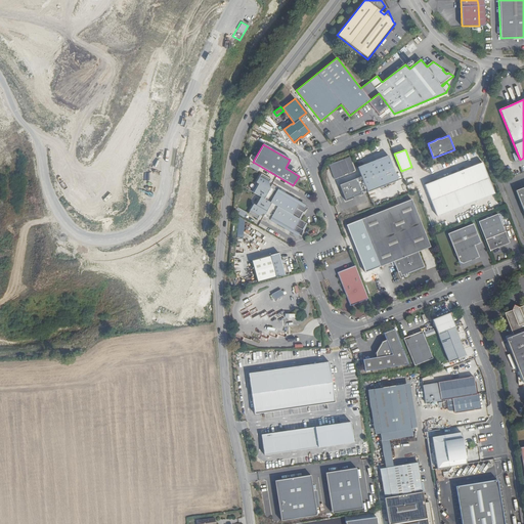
[(389,155),(358,167),(368,191),(398,180),(389,155)]
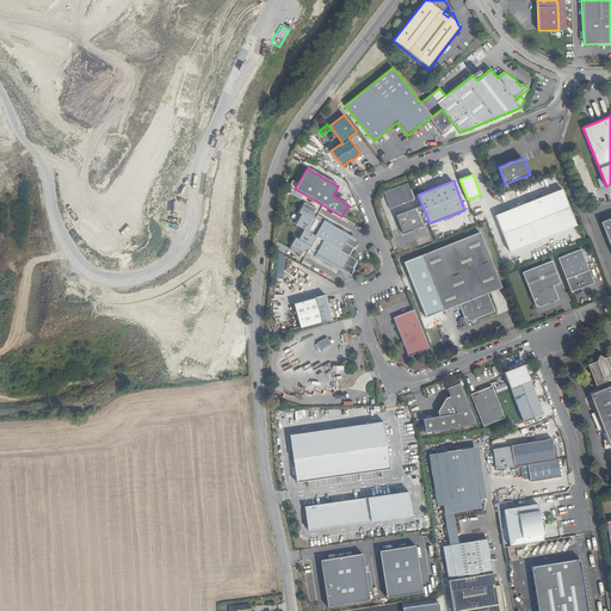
[(408,183),(383,192),(389,209),(414,201),(408,183)]
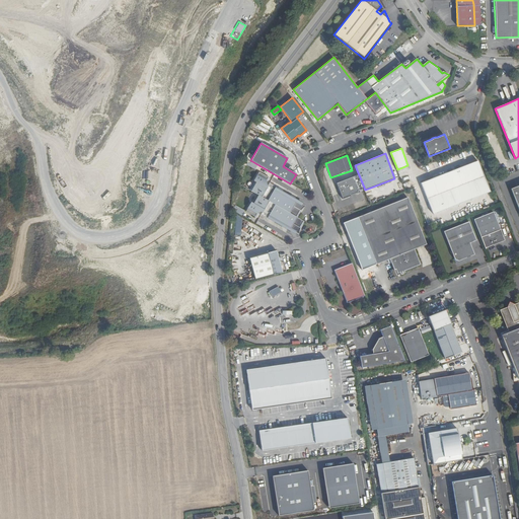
[(421,182),(432,214),(490,192),(477,161),(421,182)]
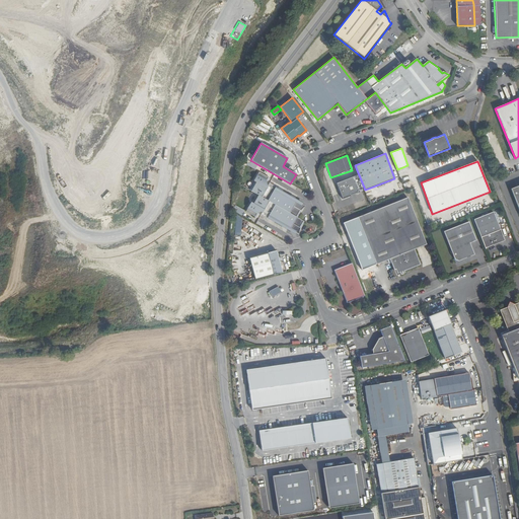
[(252,192),(261,196),(296,216),(299,210),(300,210),(305,206),(303,205),(298,202),(299,201),(276,188),(276,187),(270,182),(268,186),(264,183),(268,177),(260,172),(254,180),(257,182),(252,192)]
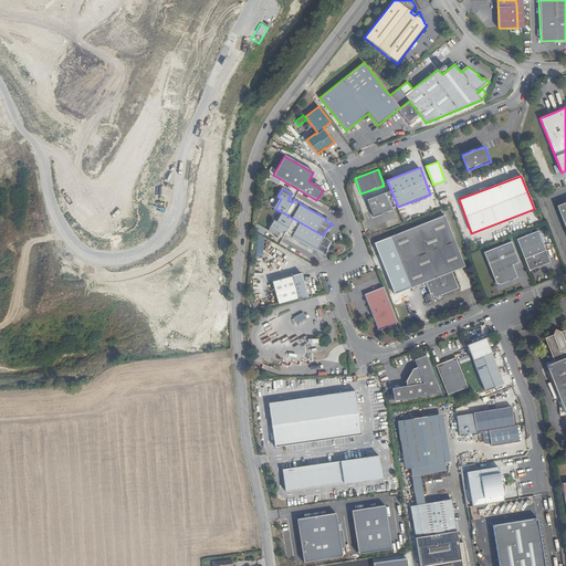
[(385,192),(366,200),(374,217),(392,210),(385,192)]
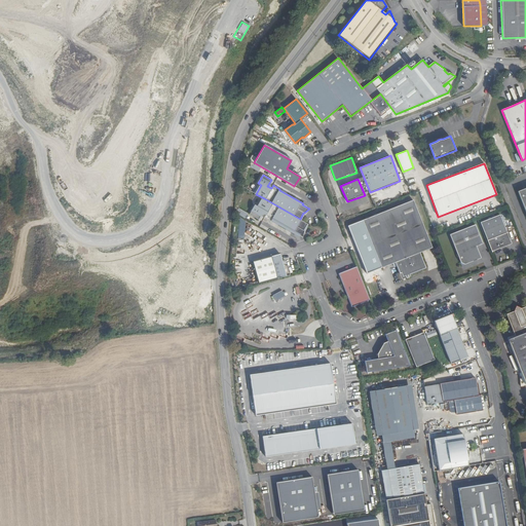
[(303,230),(307,224),(300,219),(264,198),(258,208),(255,205),(250,215),(258,219),(262,213),(266,215),(264,218),(271,222),(271,221),(295,234),(296,233),(301,236),(302,237),(304,231),(303,230)]
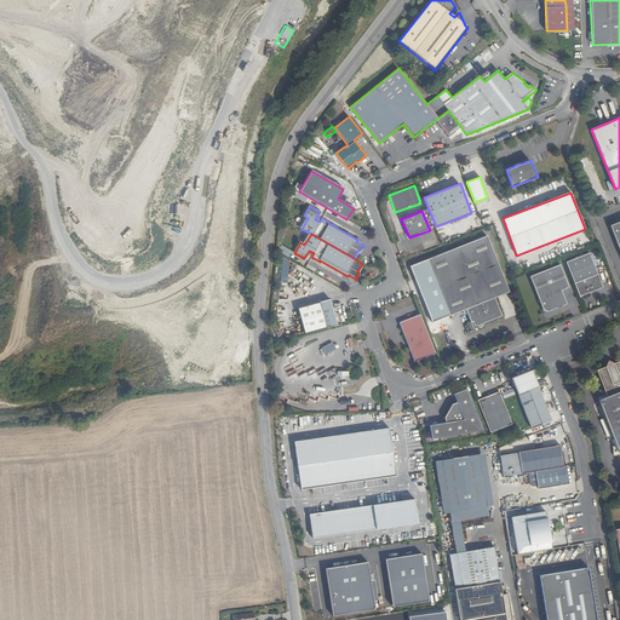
[(482,326),(482,323),(500,316),(494,298),(509,292),(505,285),(487,236),(426,259),(447,315),(464,309),(469,322),(471,321),(474,326),(477,325),(477,327),(482,326)]
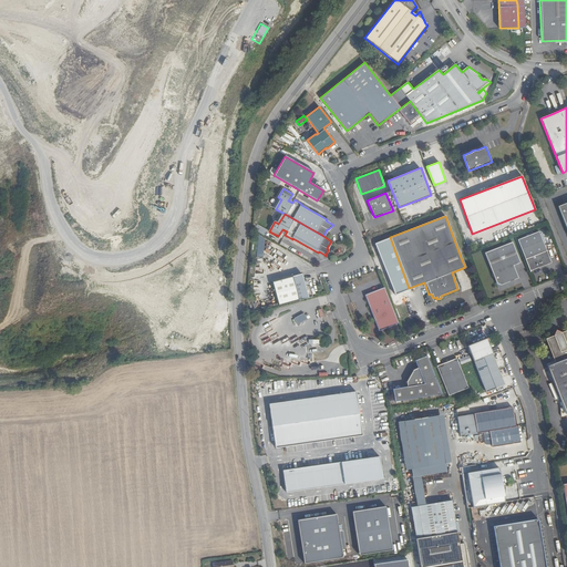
[(260,226),(257,232),(264,235),(267,230),(260,226)]
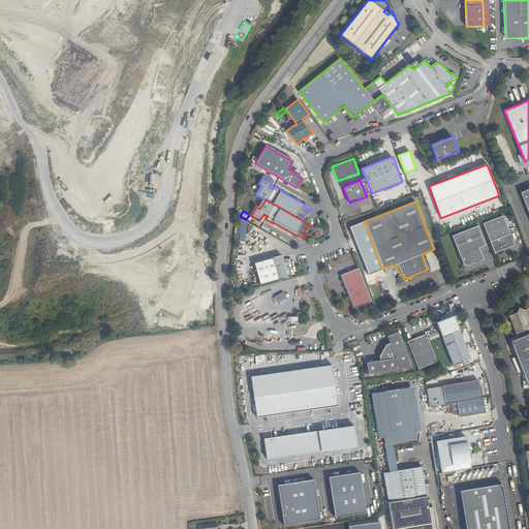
[(483,224),(494,253),(509,247),(508,245),(512,243),(502,216),(483,224)]
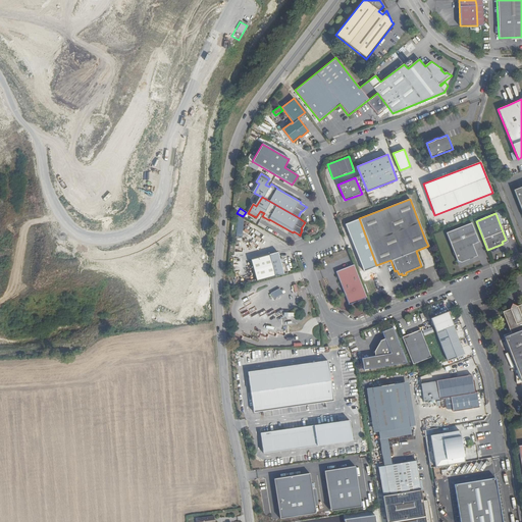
[(479,241),(472,222),(447,232),(456,259),(458,258),(460,258),(460,259),(476,253),(473,244),(479,241)]
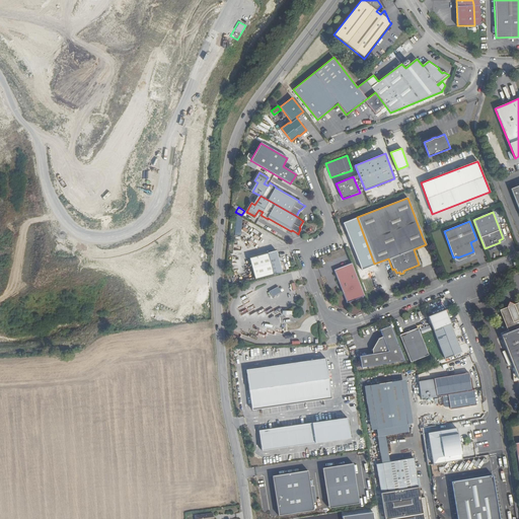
[(249,257),(254,280),(285,272),(283,262),(282,263),(279,261),(276,250),(249,257)]
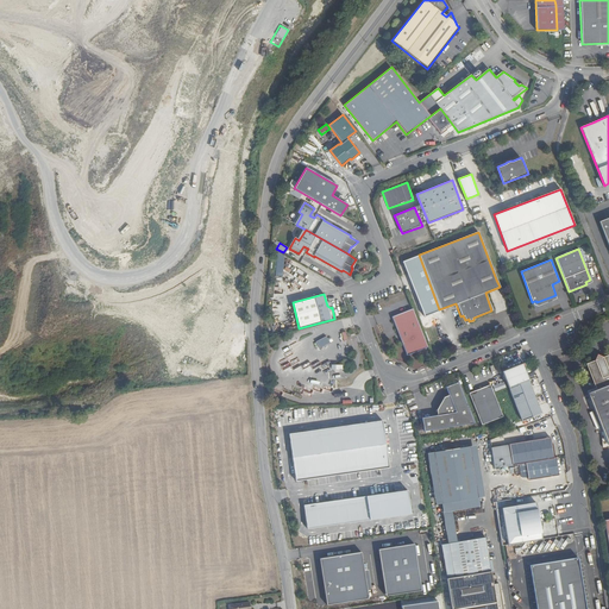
[(428,347),(413,307),(391,315),(407,356),(428,347)]
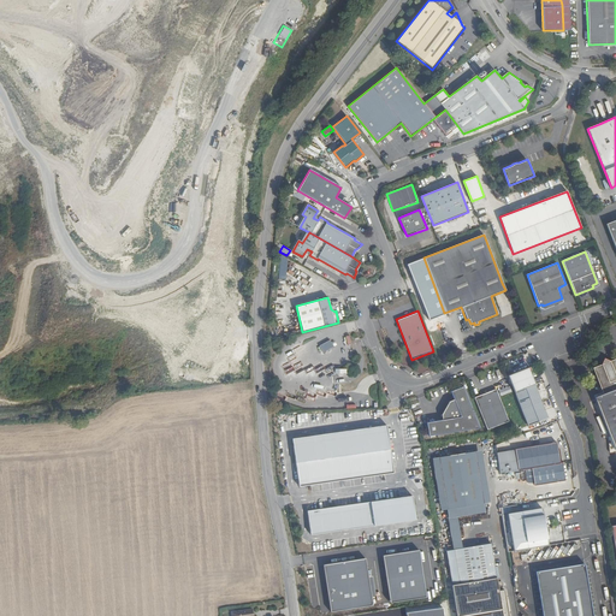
[(331,341),(320,345),(324,353),(335,347),(331,341)]
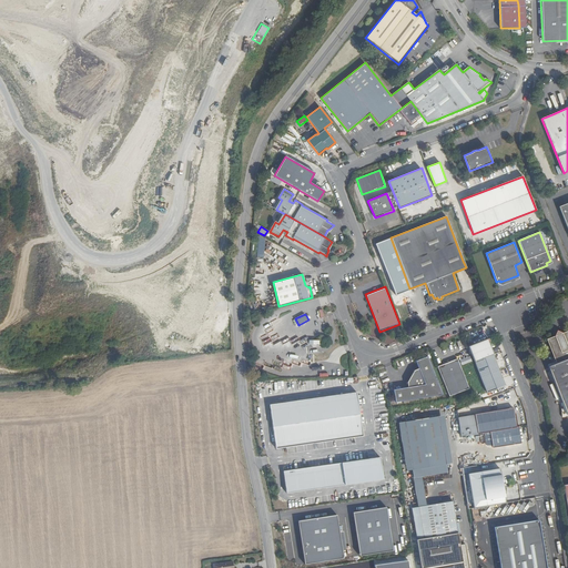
[(567,332),(548,340),(557,363),(548,366),(567,416),(567,415),(567,332)]
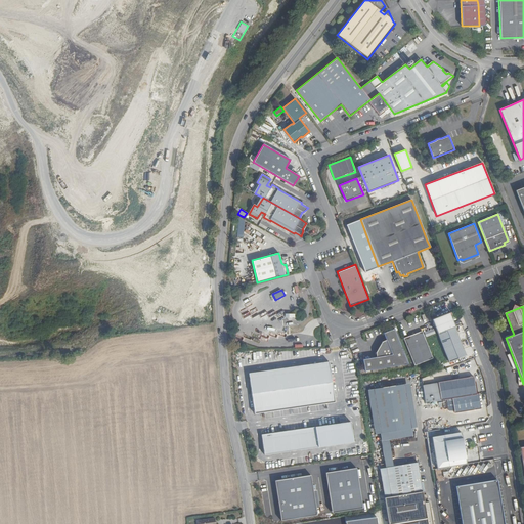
[(433,319),(449,361),(466,355),(454,325),(449,312),(433,319)]
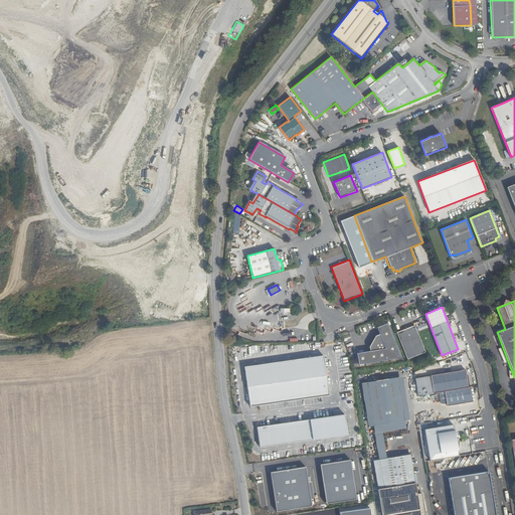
[(357,364),(401,357),(387,322),(376,326),(379,334),(375,336),(368,347),(369,351),(356,353),(357,364)]
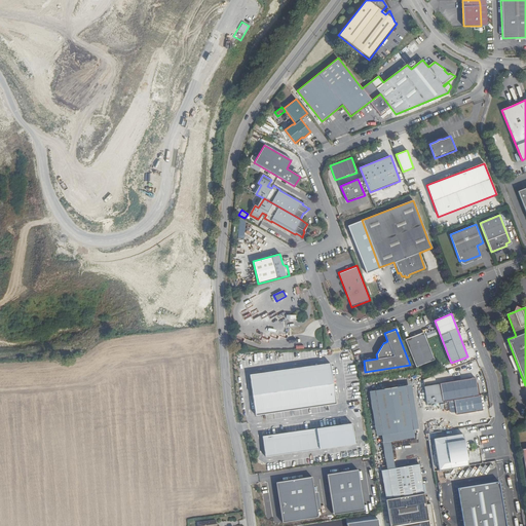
[(426,333),(428,338),(438,334),(436,330),(426,333)]
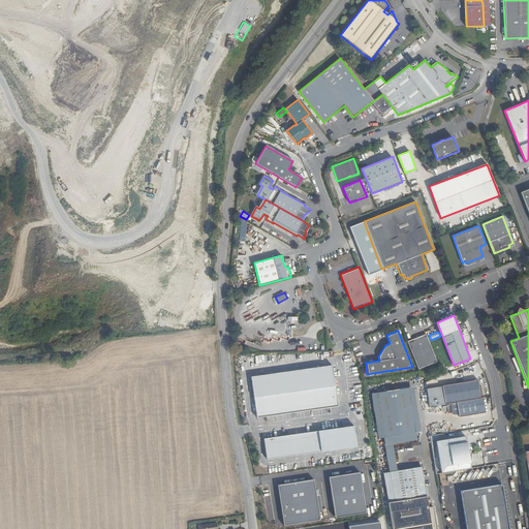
[(407,341),(418,369),(437,362),(426,334),(407,341)]
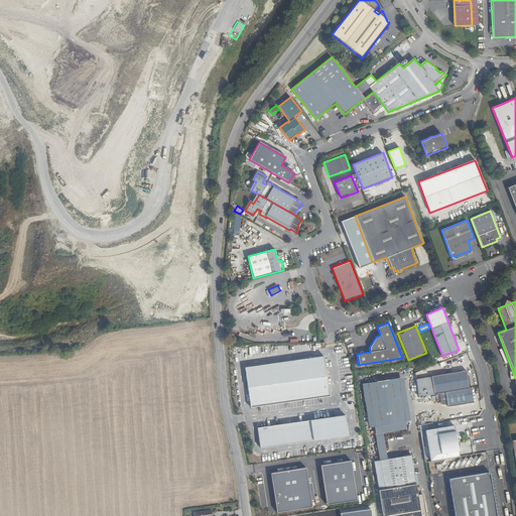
[(325,356),(245,369),(251,408),(331,396),(325,356)]
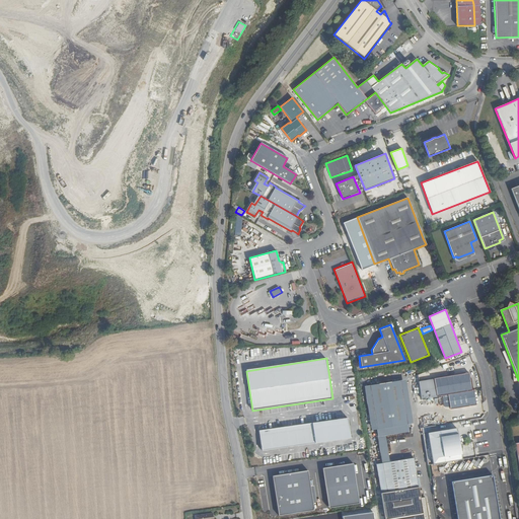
[(434,379),(436,396),(448,394),(471,390),(468,373),(434,379)]
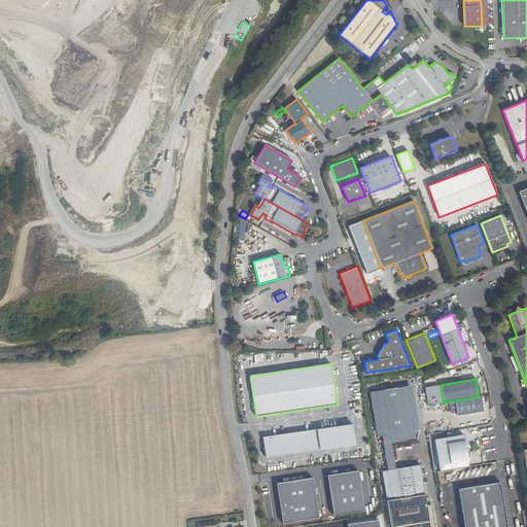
[(427,505),(425,494),(423,486),(420,465),(396,469),(392,443),(390,435),(415,431),(408,384),(376,391),(383,437),(388,469),(393,499),(386,500),(390,526),(435,526),(432,504),(427,505)]
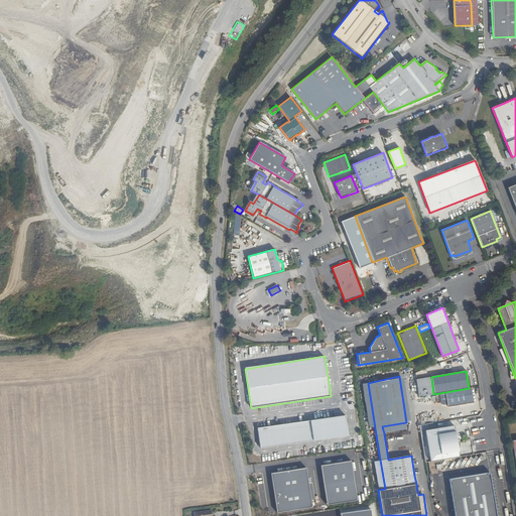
[(399,376),(406,422),(410,421),(403,376),(399,376)]
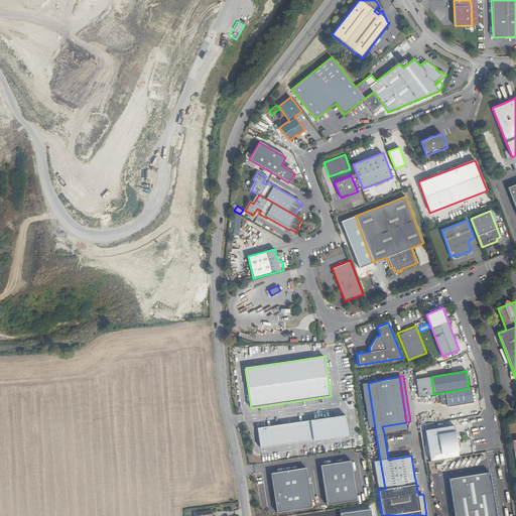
[(371,428),(375,428),(368,383),(363,383),(371,428)]
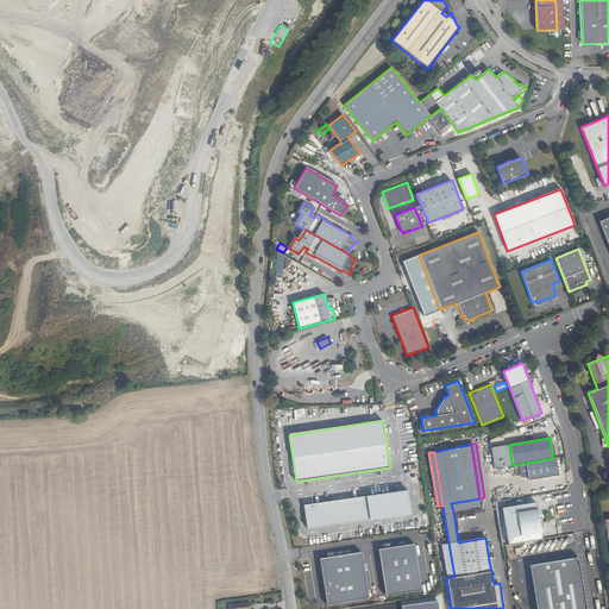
[(558,476),(556,458),(553,458),(526,463),(528,479),(558,476)]
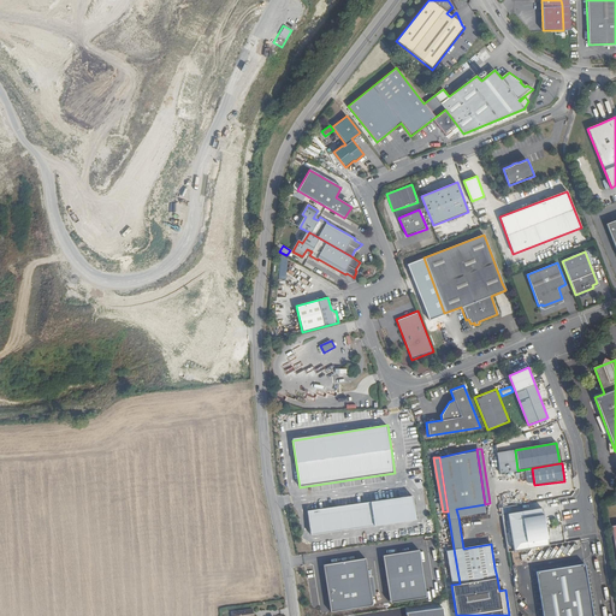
[(413,496),(308,510),(312,537),(416,522),(413,496)]
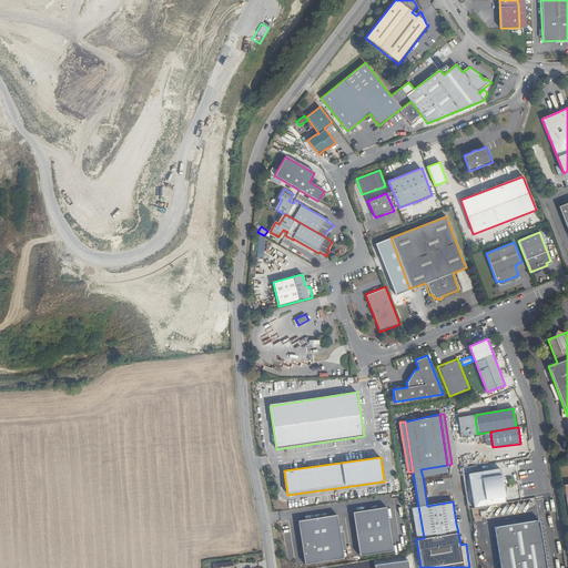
[(421,469),(423,477),(448,472),(447,465),(421,469)]
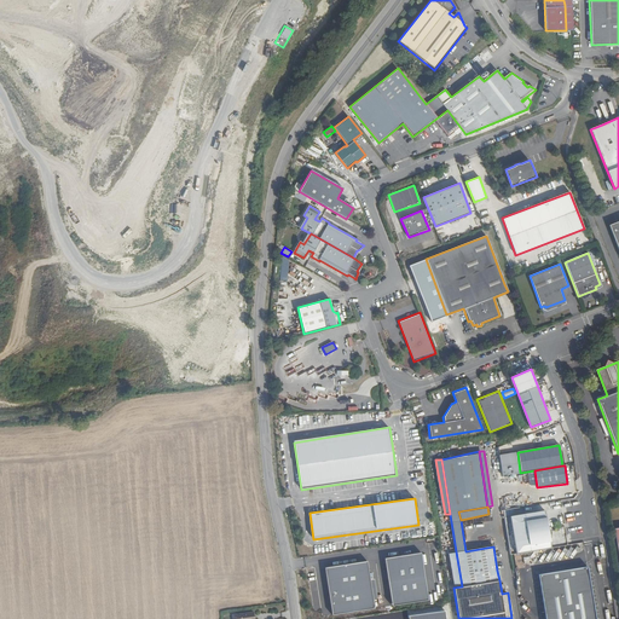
[(516,554),(550,549),(549,539),(548,531),(548,528),(547,520),(544,512),(510,518),(516,554)]
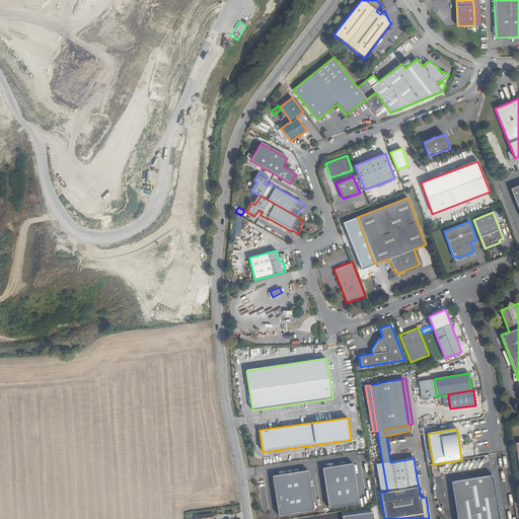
[(376,464),(380,493),(387,492),(382,462),(376,464)]
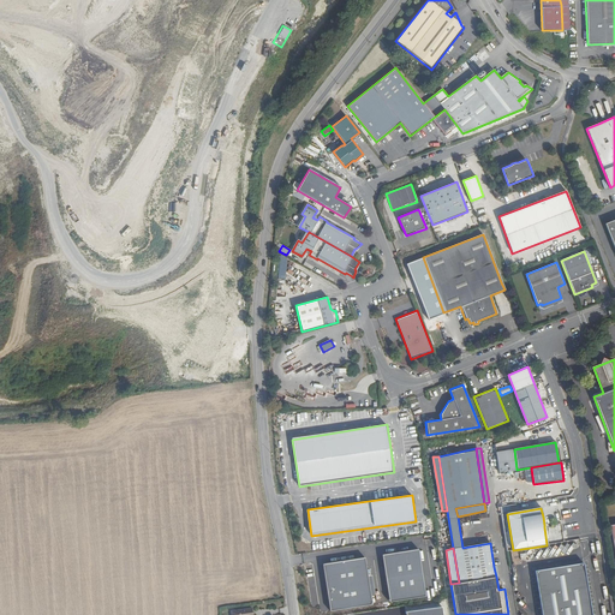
[(418,549),(383,555),(392,604),(427,598),(418,549)]
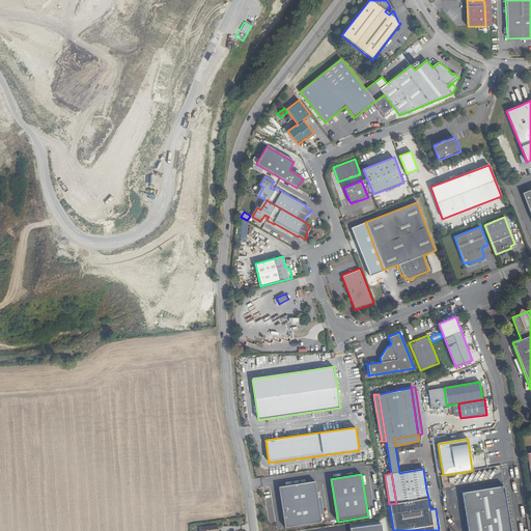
[(279,486),(286,529),(323,523),(315,480),(279,486)]
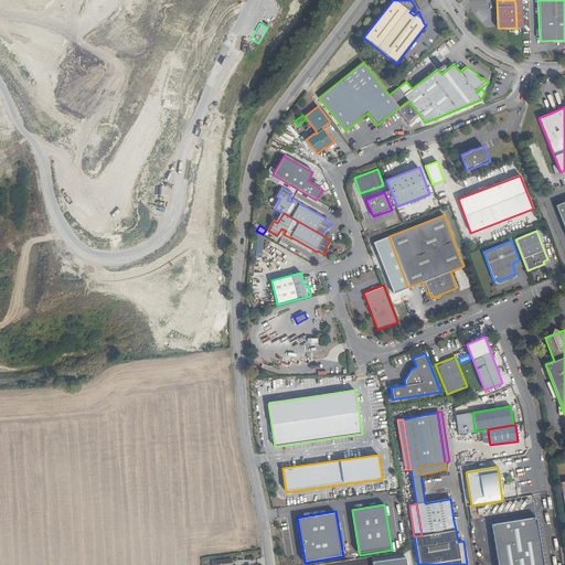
[(539,564),(531,519),(487,525),(492,564),(539,564)]
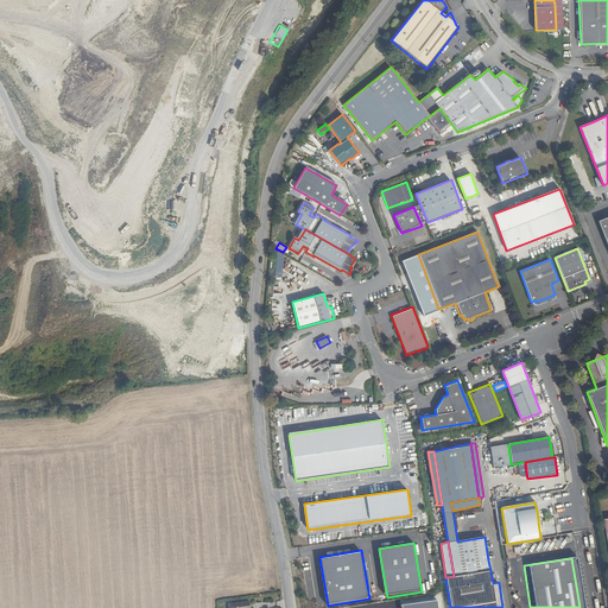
[(278,607),(277,596),(265,599),(266,607),(278,607)]
